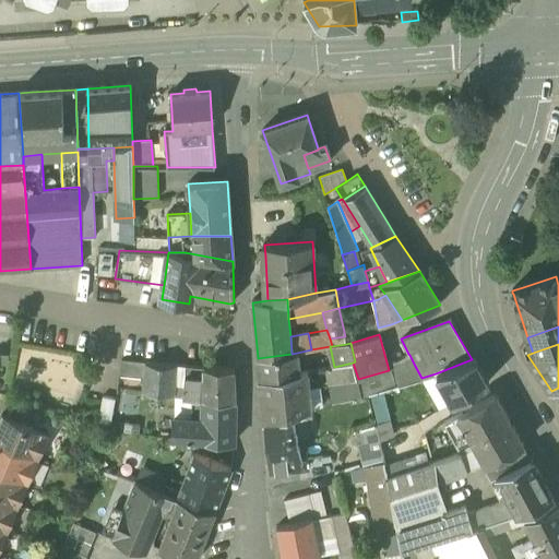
[(300,373),(297,353),(292,354),(258,358),(260,380),(300,373)]
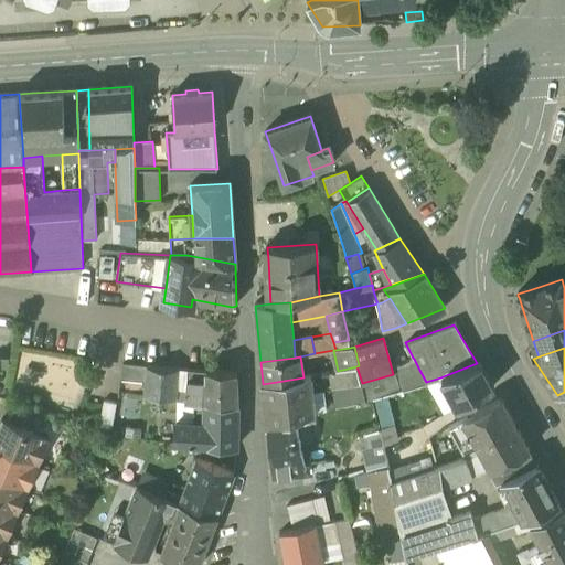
[(401,375),(406,374),(419,370),(414,359),(396,364),(401,375)]
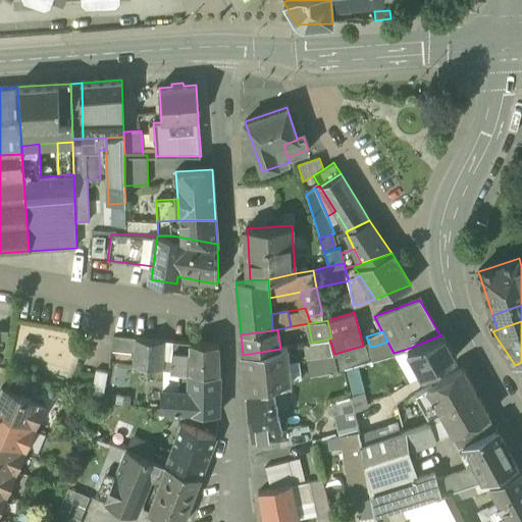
[(407,349),(422,377),(456,357),(444,334),(440,335),(407,349)]
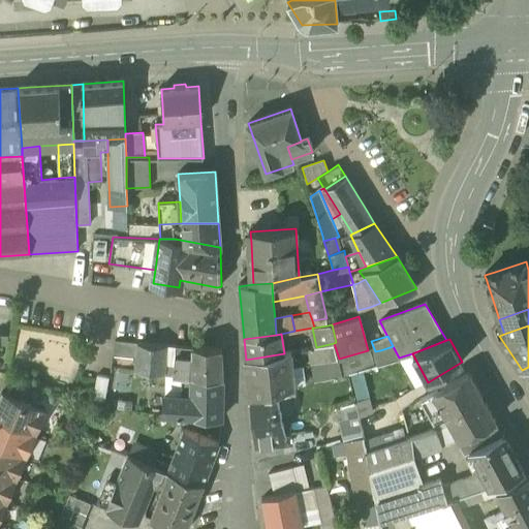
[(114,352),(136,354),(137,343),(115,340),(114,352)]
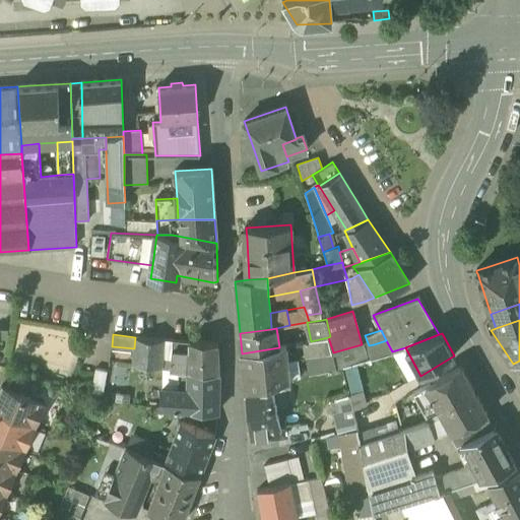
[(164,339),(135,337),(134,348),(133,365),(160,368),(164,339)]
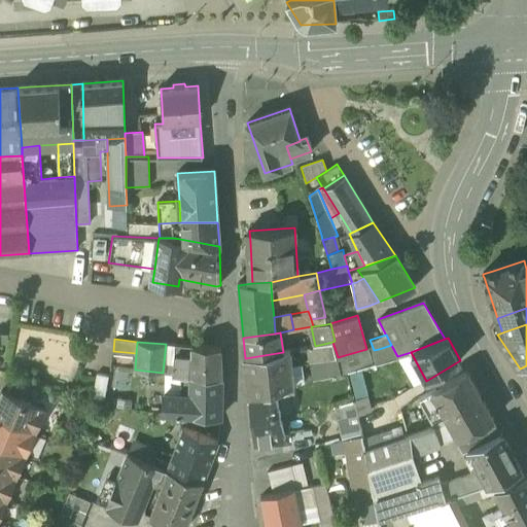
[(337,358),(338,357),(332,342),(315,346),(313,346),(316,362),(337,358)]
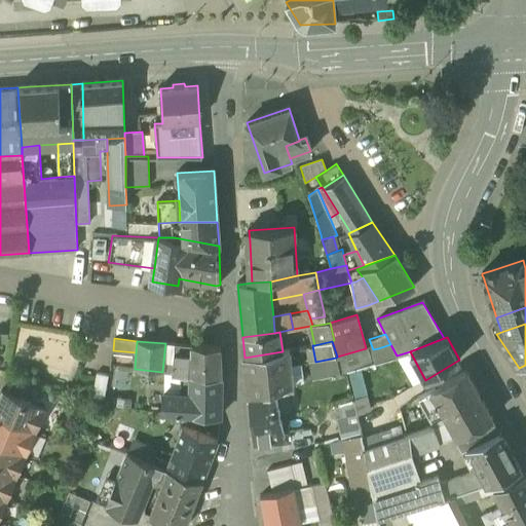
[(172,373),(181,373),(203,375),(221,377),(220,347),(175,344),(172,373)]
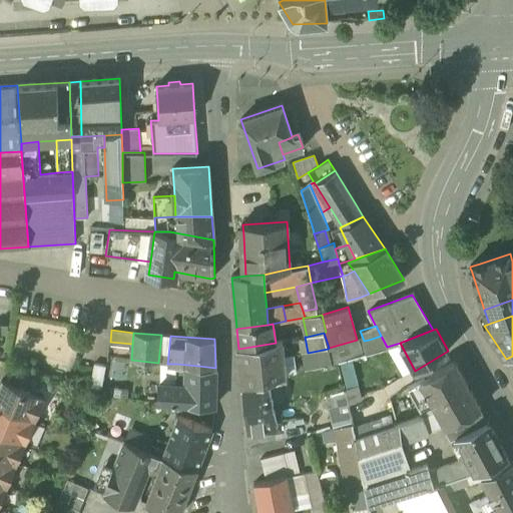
[(387,347),(381,336),(369,340),(373,351),(387,347)]
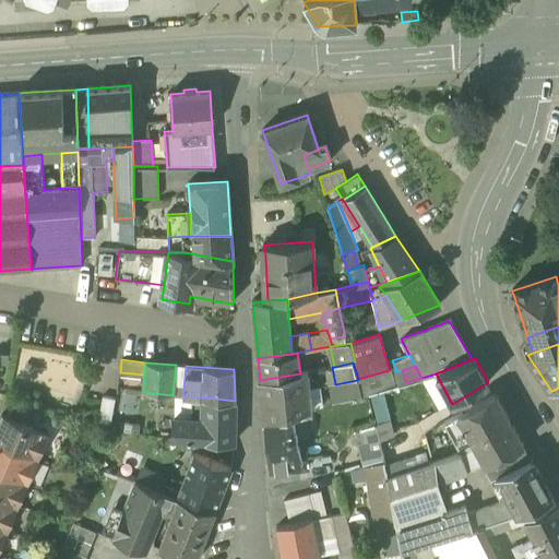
[(358,379),(357,380),(361,395),(393,387),(390,373),(389,370),(358,379)]
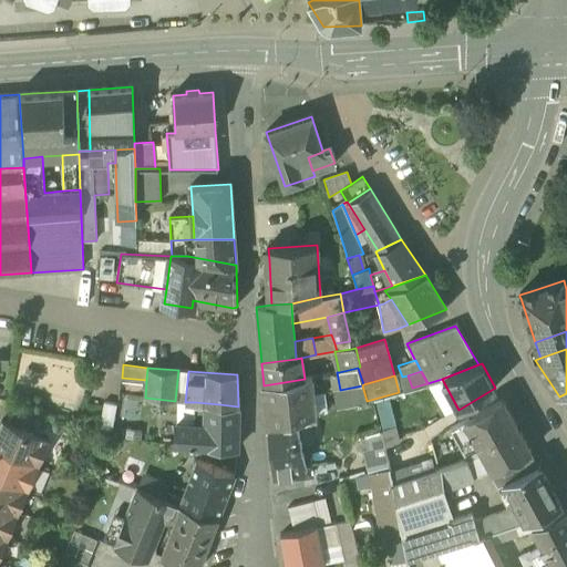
[(402,377),(395,379),(399,392),(412,388),(408,375),(402,377)]
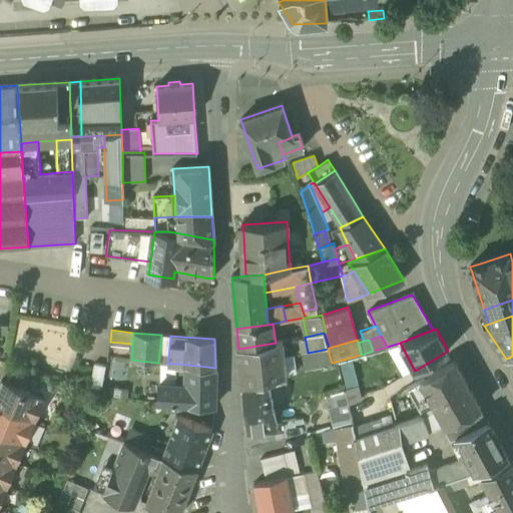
[(282,342),(276,343),(238,349),(240,369),(284,359),(282,342)]
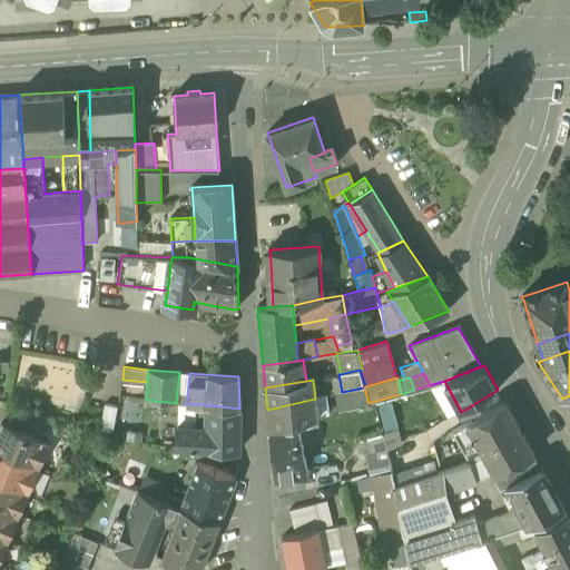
[(346,410),(369,403),(364,387),(342,392),(346,410)]
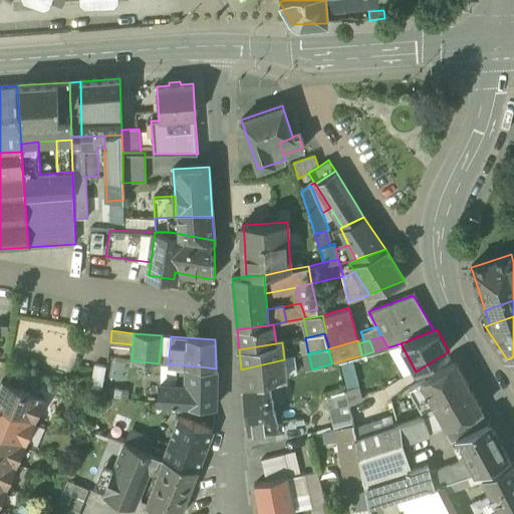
[(353,358),(341,361),(347,386),(359,382),(353,358)]
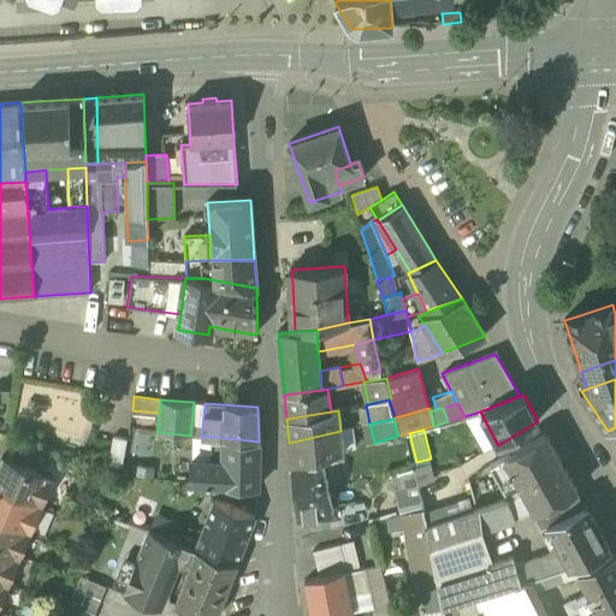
[(342,451),(341,431),(289,443),(291,465),(308,461),(323,456),(342,451)]
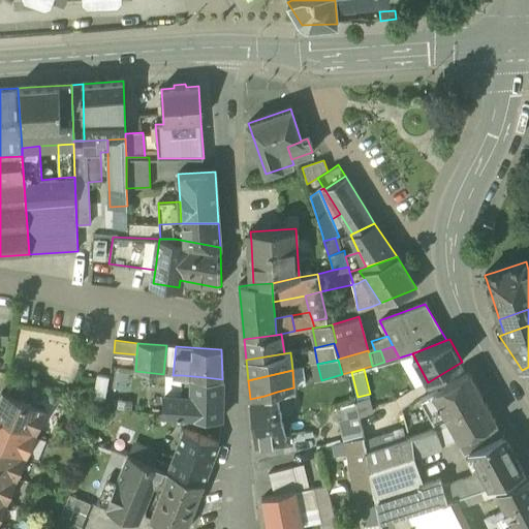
[(469,373),(434,393),(450,423),(487,405),(469,373)]
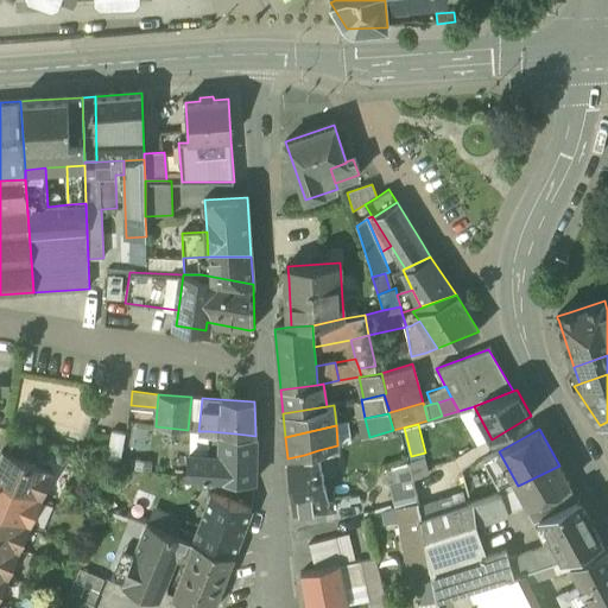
[(254,481),(255,444),(235,442),(235,434),(209,431),(208,455),(189,453),(189,476),(254,481)]
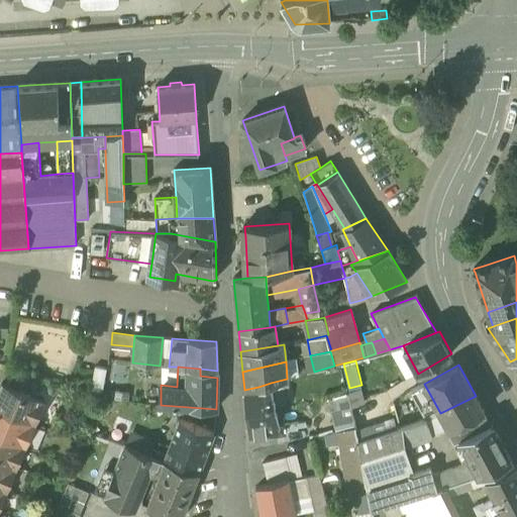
[(91,391),(102,393),(106,370),(95,368),(91,391)]
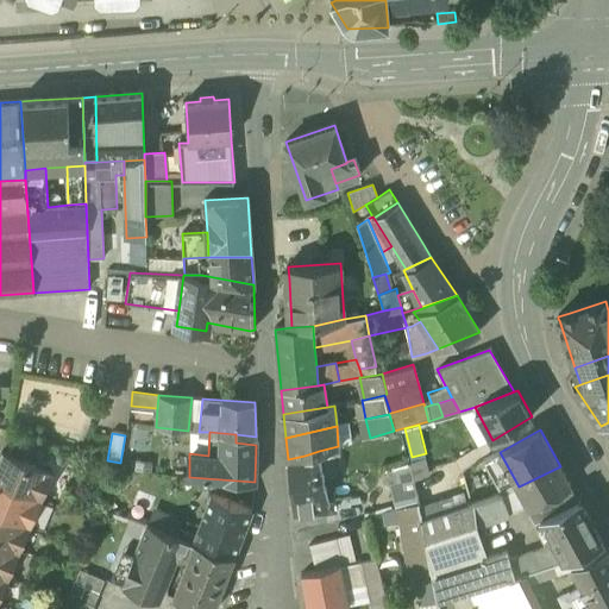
[(256,437),(236,434),(236,443),(256,445),(256,437)]
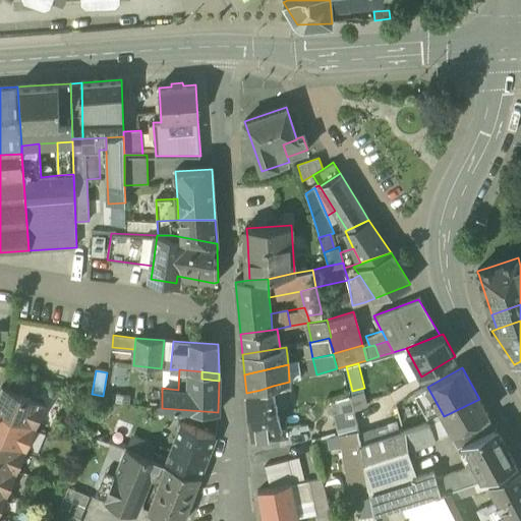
[(7,389),(34,400),(40,386),(12,378),(7,389)]
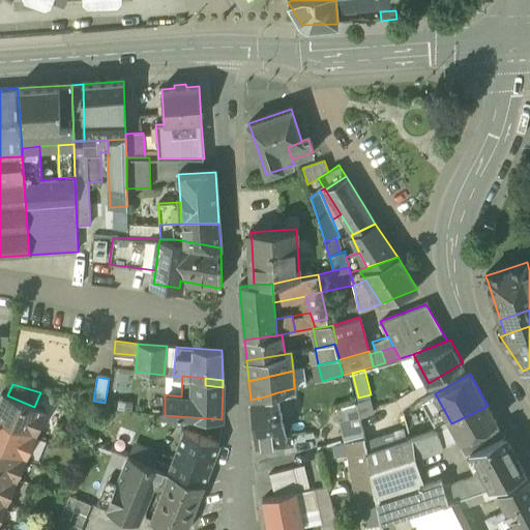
[(269,414),(282,411),(277,392),(265,396),(269,414)]
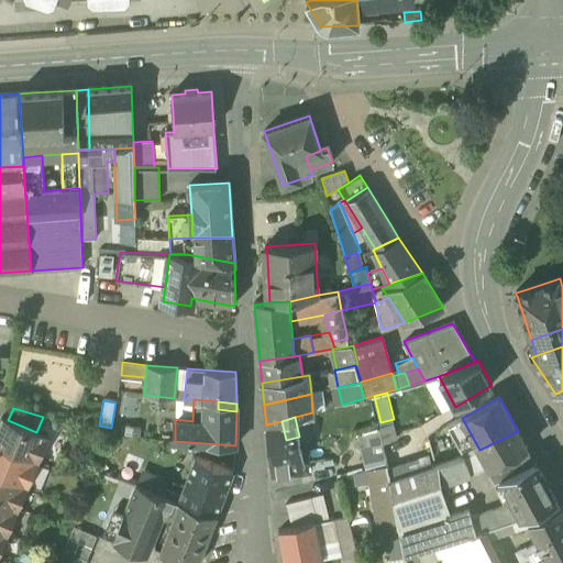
[(463,457),(479,450),(462,418),(446,426),(463,457)]
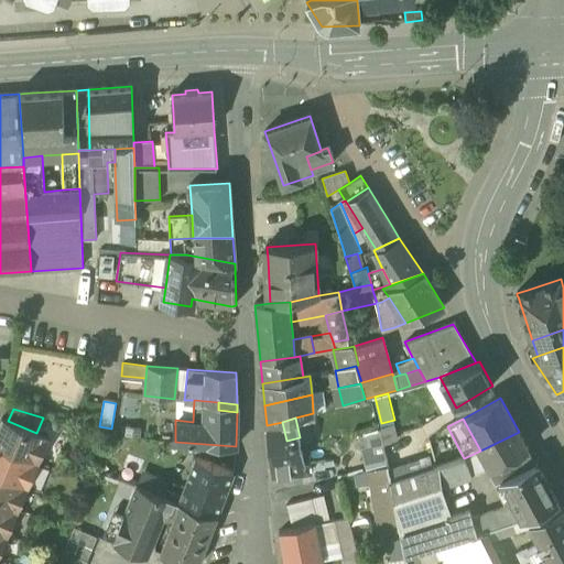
[(0,446),(36,462),(46,437),(36,433),(8,421),(3,420),(0,427),(0,446)]
